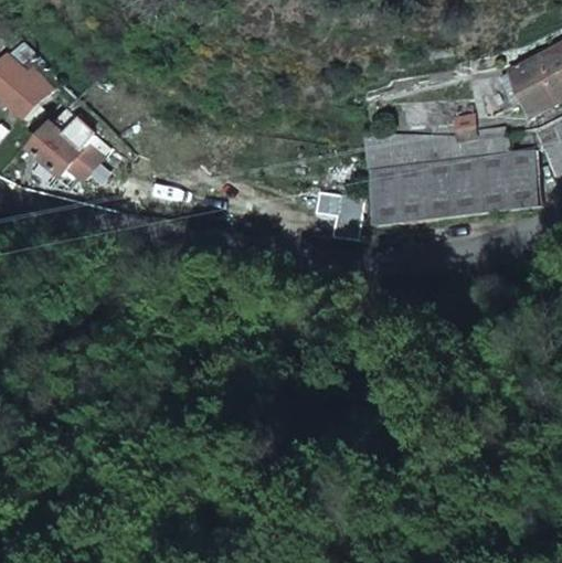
[(561,43),(510,66),(533,115),(561,102),(561,43)]
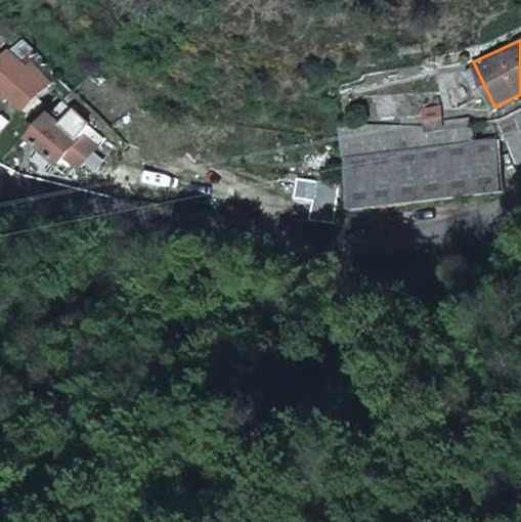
[(0,94),(23,113),(43,85),(34,76),(38,72),(32,67),(28,71),(4,48),(0,53),(0,94)]
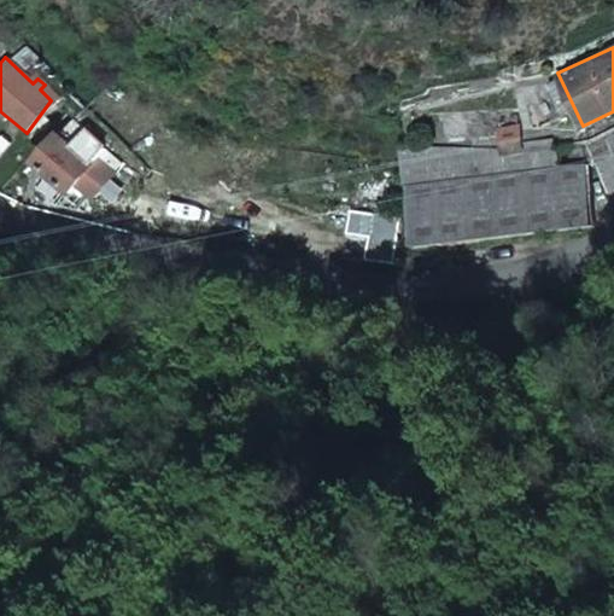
[(521,151),(520,143),(515,127),(496,131),(501,155),(521,151)]
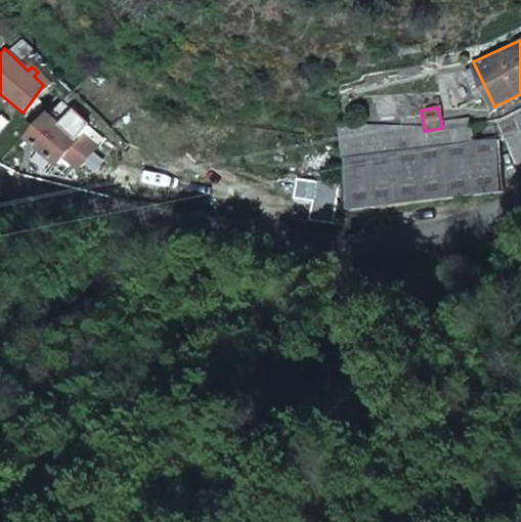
[(49,116),(30,137),(55,162),(88,127),(74,112),(59,125),(49,116)]
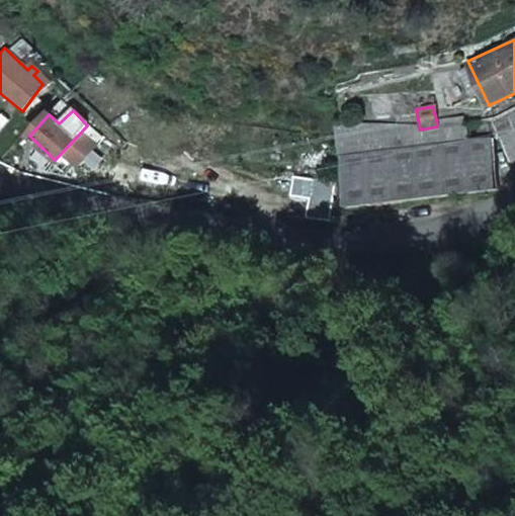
[(514,112),(493,118),(471,122),(476,138),(497,135),(514,129),(514,112)]
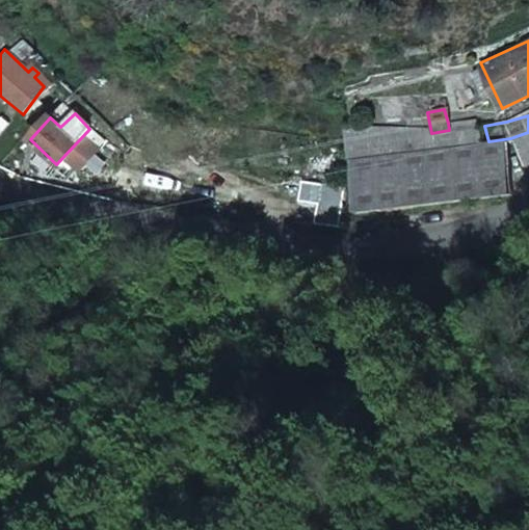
[(528,132),(510,138),(522,167),(528,164),(528,132)]
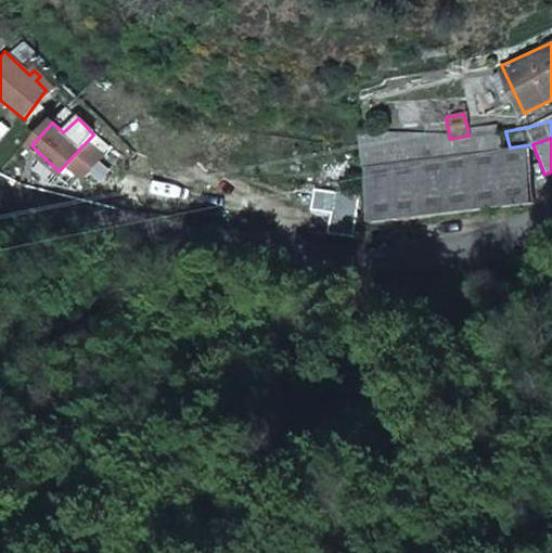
[(533,144),(510,148),(420,156),(361,166),(368,217),(550,188),(544,175),(533,144)]
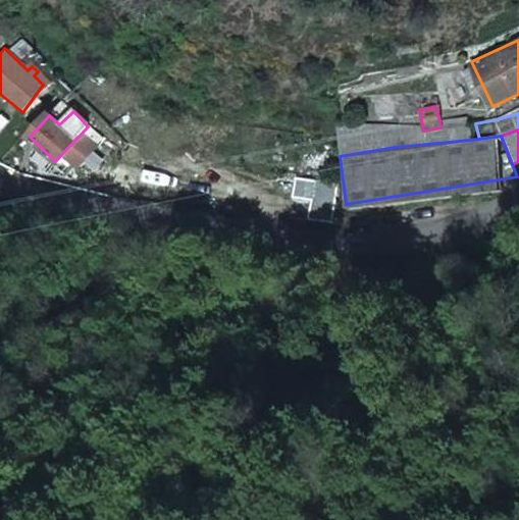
[(326,179),(291,175),(289,196),(323,201),(326,179)]
